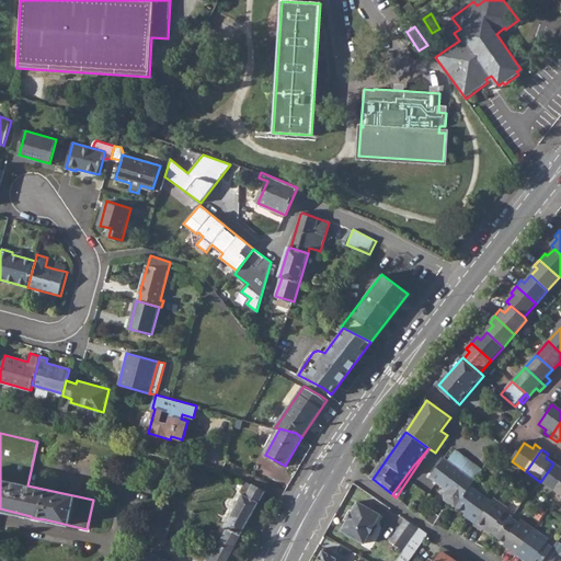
[(455,467),(468,477),(476,466),(456,450),(448,462),(455,467)]
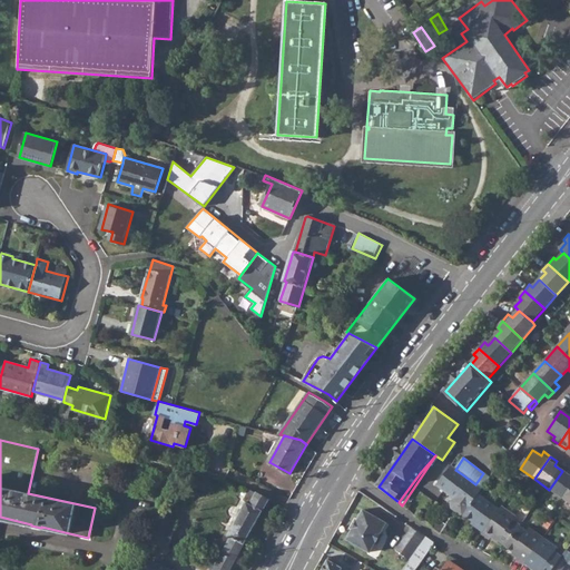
[(455,470),(452,468),(445,477),(475,499),(479,494),(482,489),(478,485),(475,484),(462,474),(455,470)]
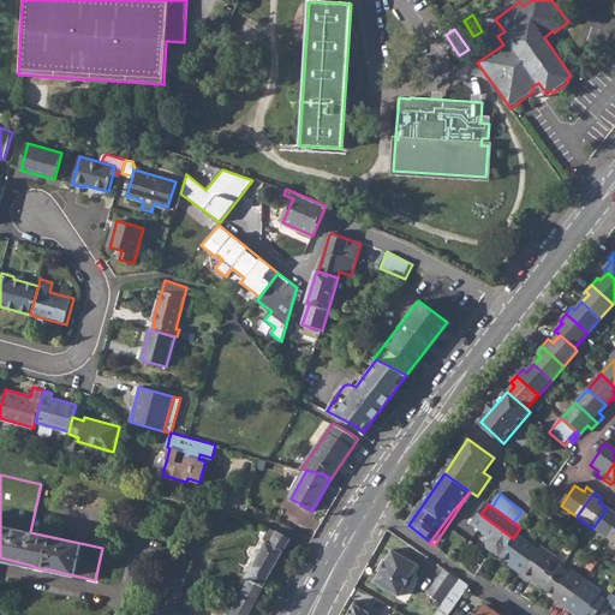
[(592,529),(608,539),(614,529),(614,513),(607,508),(592,529)]
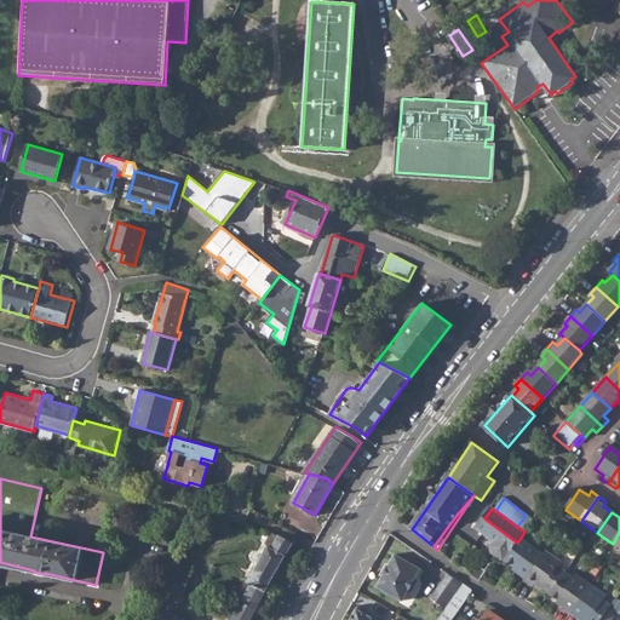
[(534,521),(526,515),(517,527),(520,528),(524,532),(530,524),(534,521)]
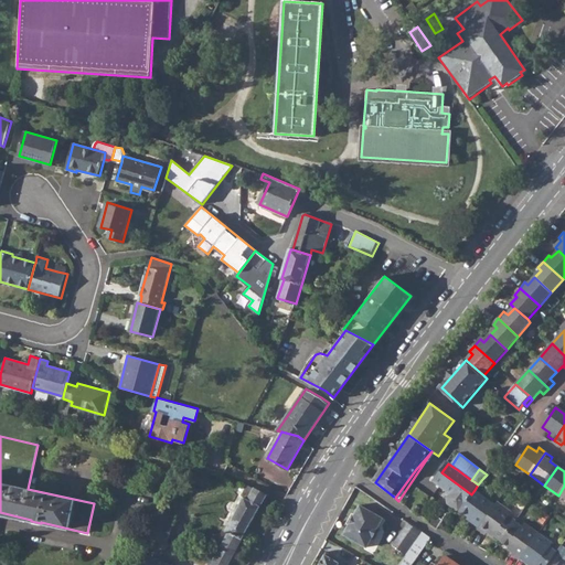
[(471,494),(441,472),(434,482),(451,496),(448,499),(449,505),(458,512),(460,511),(471,494)]
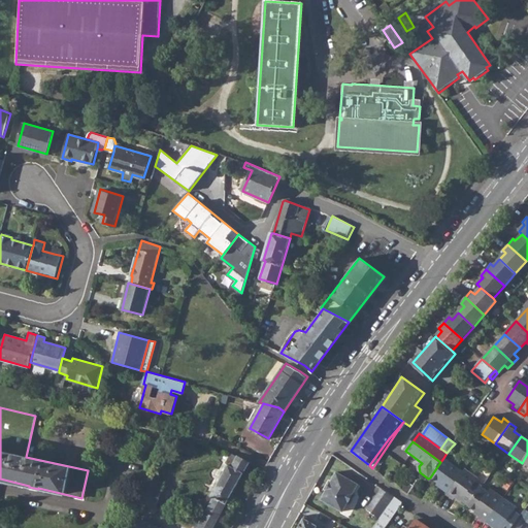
[(208,499),(212,500),(213,497),(226,504),(249,462),(232,453),(227,462),(228,465),(208,499)]
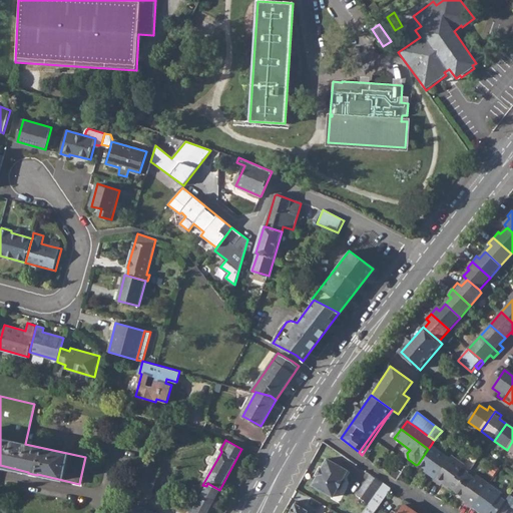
[(429,475),(436,479),(450,459),(431,445),(428,449),(418,464),(426,469),(430,472),(429,475)]
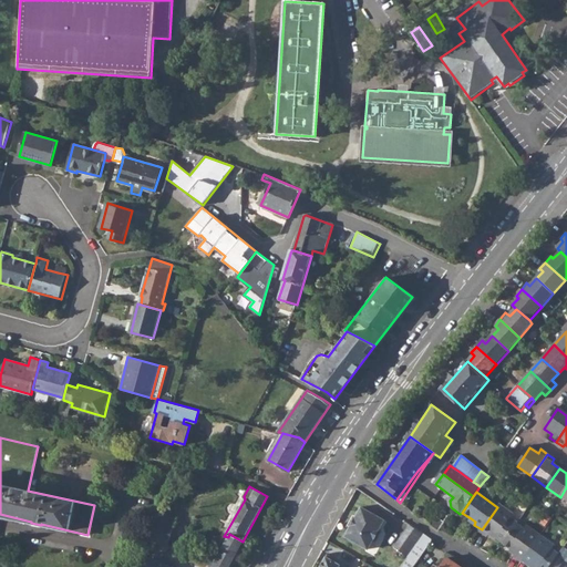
[(491,534),(504,543),(518,524),(519,523),(513,517),(515,514),(501,504),(497,507),(482,529),(481,532),(488,537),(491,534)]
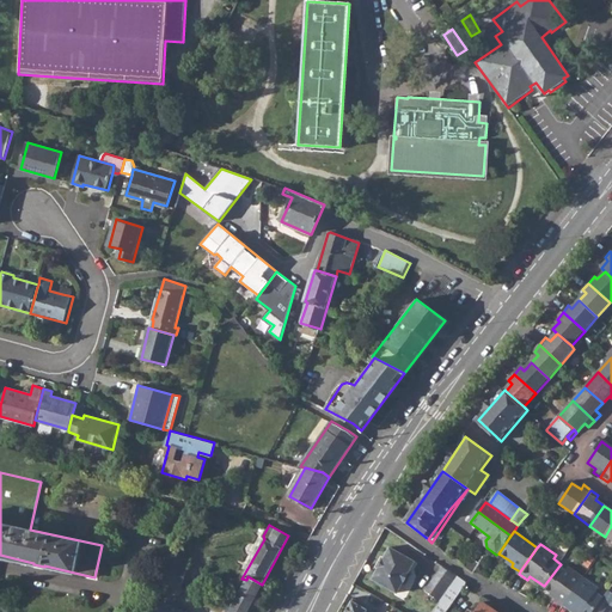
[(380,567),(373,580),(397,594),(402,587),(405,586),(411,575),(411,570),(415,563),(392,548),(384,562),(385,562),(381,567),(380,567)]
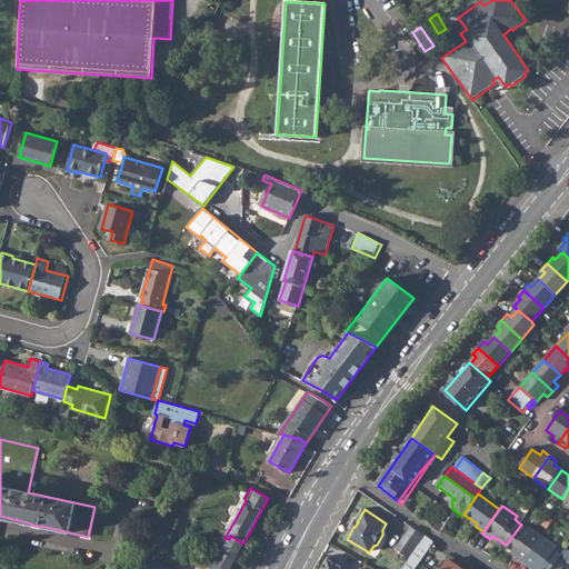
[(447,525),(440,519),(433,528),(441,532),(443,529),(447,525)]
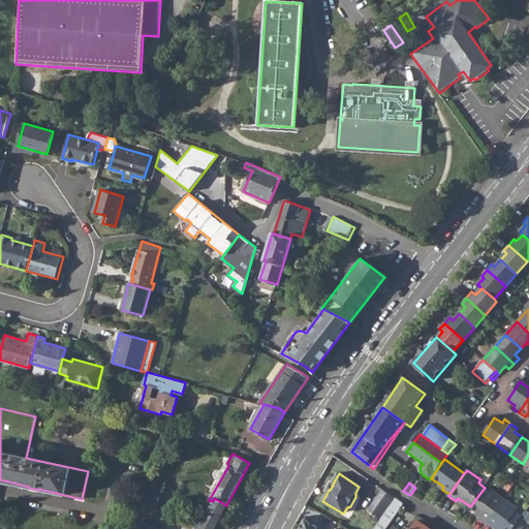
[(490,493),(484,489),(470,506),(469,507),(483,517),(479,520),(487,525),(488,524),(506,499),(493,490),(490,493)]
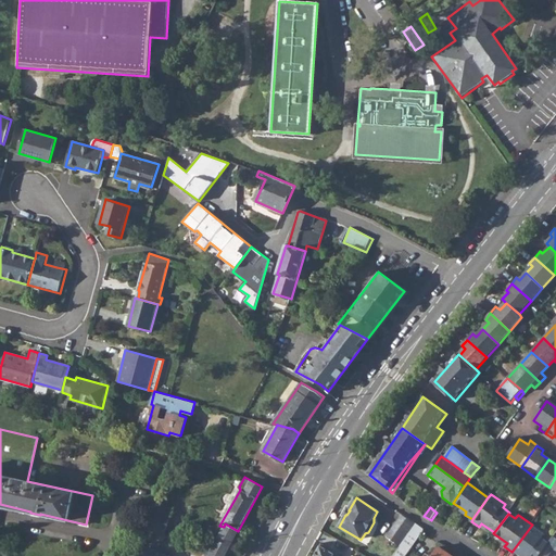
[(388,538),(401,546),(414,528),(416,523),(411,519),(403,515),(388,538)]
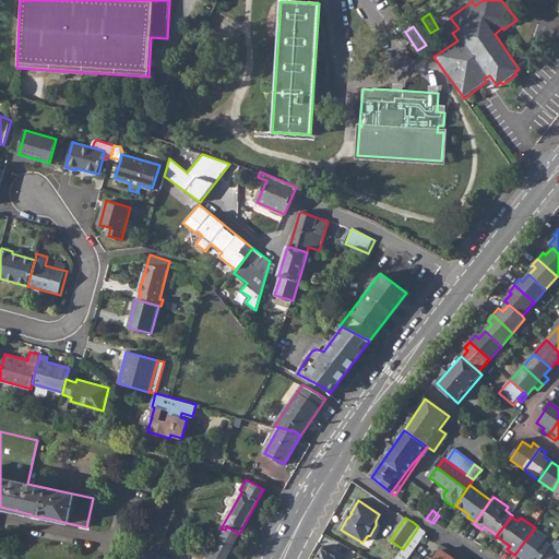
[(205,550),(199,548),(198,551),(201,552),(200,555),(210,558),(225,558),(239,534),(226,526),(225,530),(213,551),(205,550)]
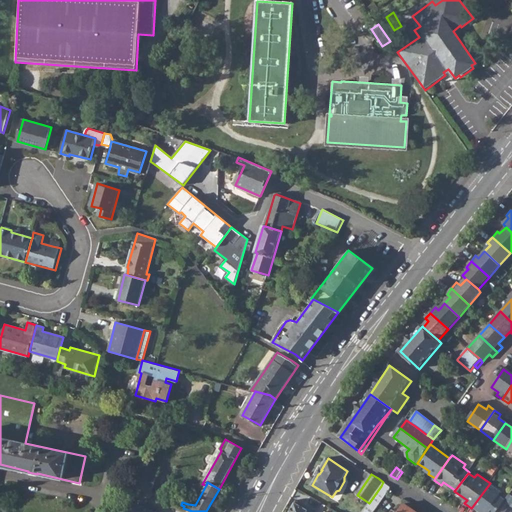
[(381,486),(389,491),(392,487),(383,482),(381,486)]
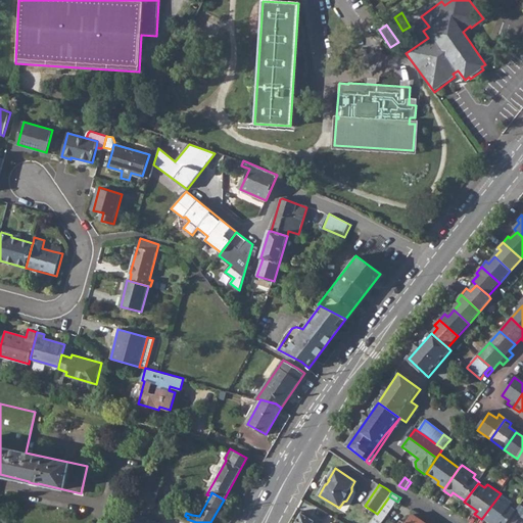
[(501,493),(482,518),(490,522),(491,521),(494,522),(508,522),(517,511),(511,507),(513,503),(501,493)]
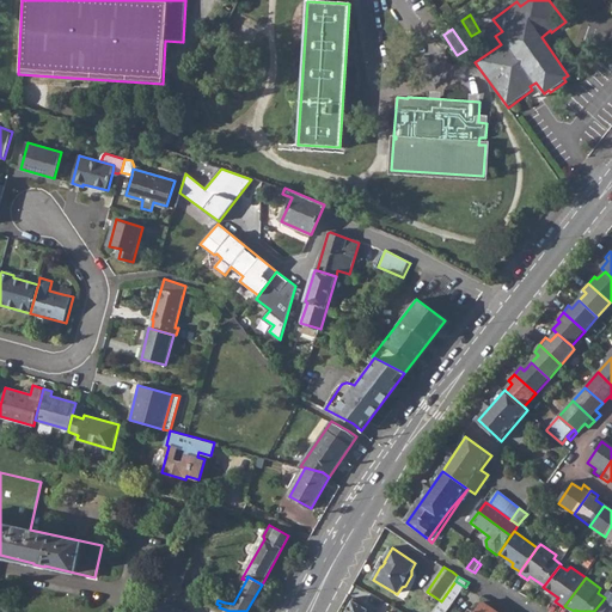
[(225,603),(231,586),(214,581),(209,598),(218,600),(225,603)]
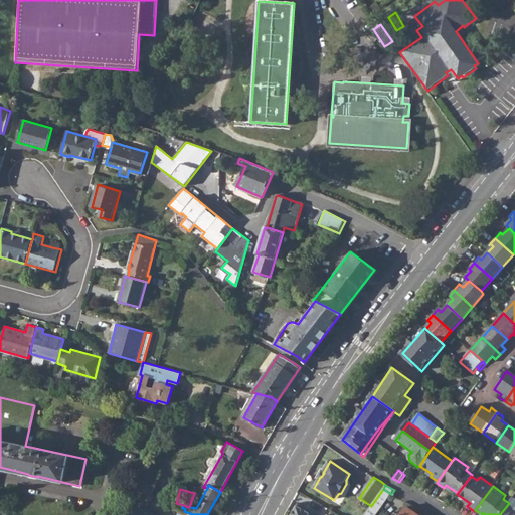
[(376,514),(391,494),(383,489),(371,506),(364,514),(376,514)]
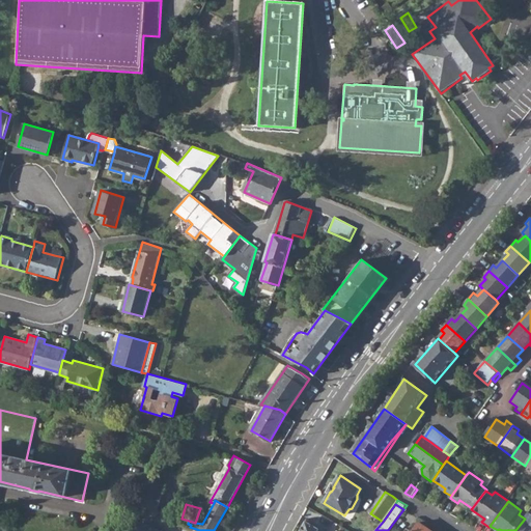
[(317,530),(318,529),(312,525),(312,522),(307,519),(300,530),(317,530)]
